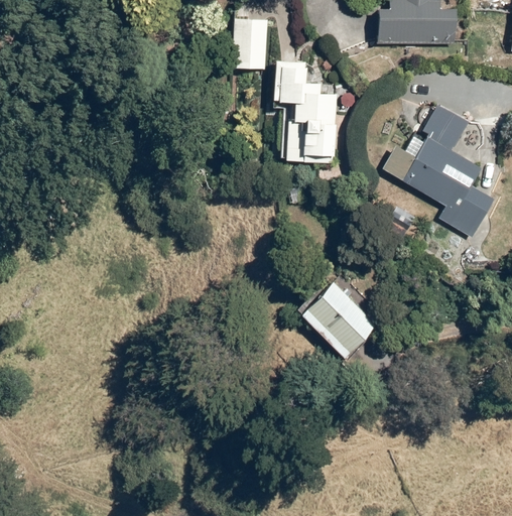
[(387,0),(388,9),(377,9),(376,43),(454,43),(454,7),(440,7),(440,0),(387,0)]
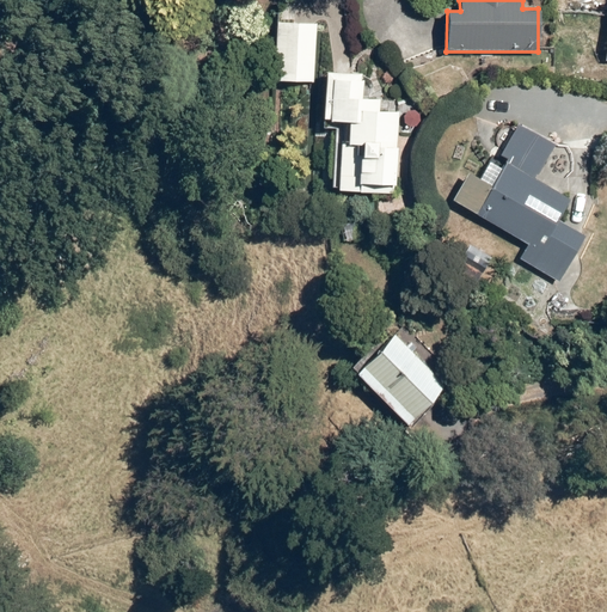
[(316,24),(276,23),(276,81),(316,81),(316,24)]
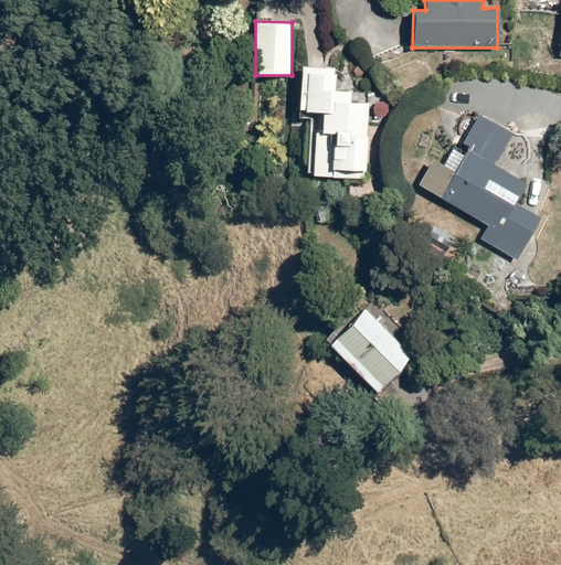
[(334,67),(302,66),(300,114),(323,114),(323,132),(336,134),(335,149),(332,149),(331,171),(346,171),(346,181),(368,181),(369,104),(351,104),(351,91),(337,91),(337,73),(334,73),(334,67)]
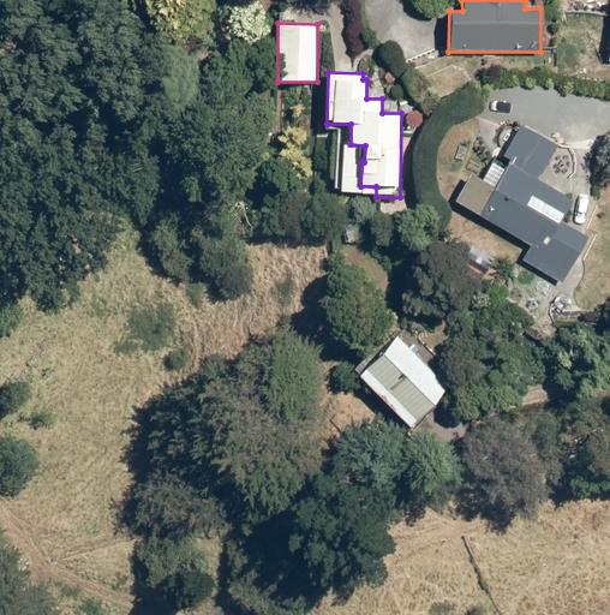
[(470,175),(454,199),(528,248),(521,260),(556,282),(584,238),(558,222),(572,201),(537,178),(558,144),(524,123),(502,157),(508,161),(503,168),(492,161),(479,181),(470,175)]
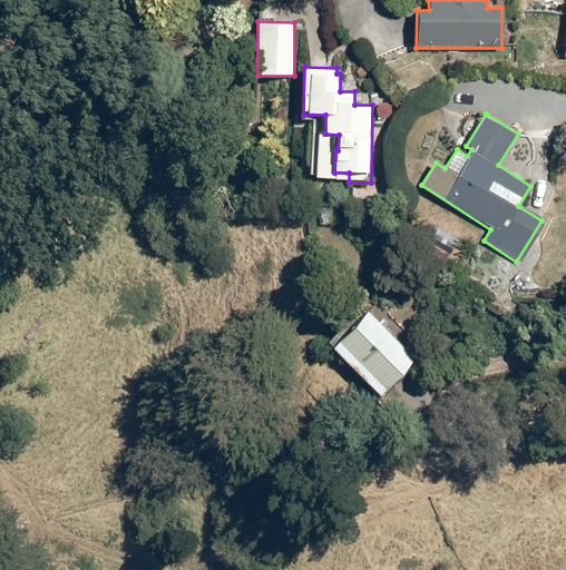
[(370,312),(333,347),(382,396),(418,361),(370,312)]
